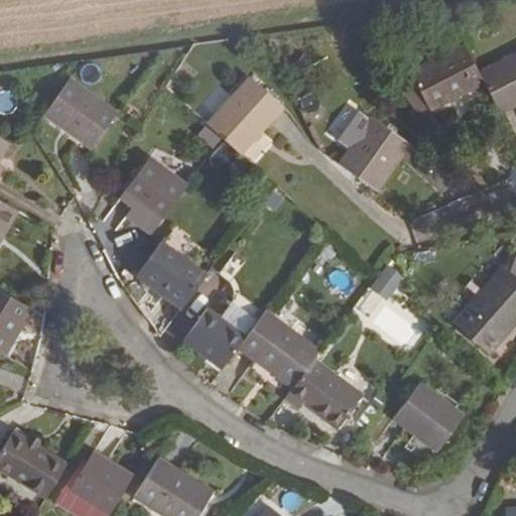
[(464,44),(409,72),(411,75),(428,109),(430,111),(484,83),(479,73),(464,44)]
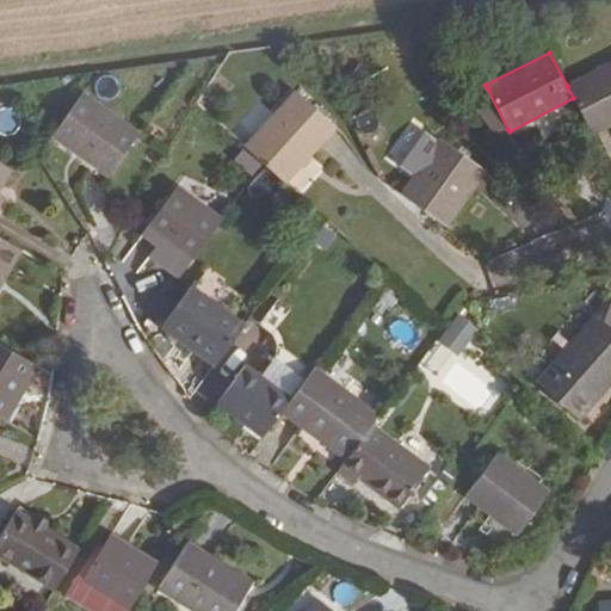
[(610,63),(567,86),(573,98),(591,135),(610,124),(610,63)]
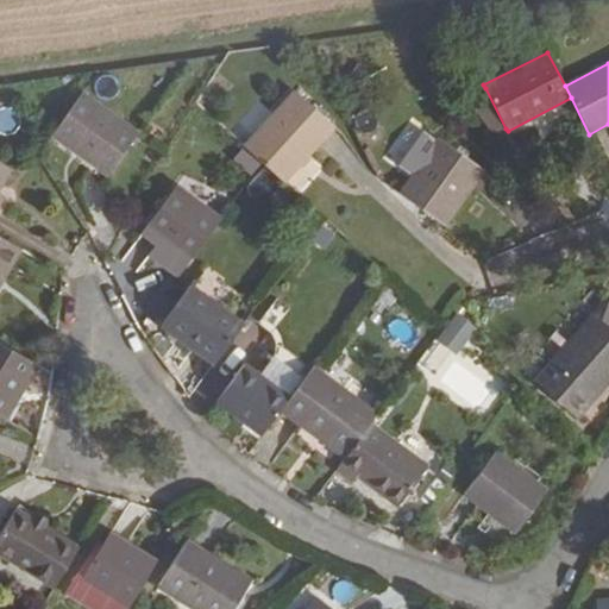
[(485,88),(465,99),(493,136),(506,129),(485,88)]
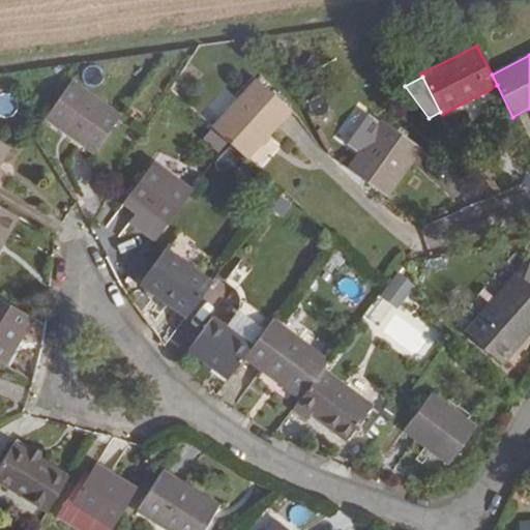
[(257,79),(212,127),(228,142),(247,158),(291,110),(257,79)]
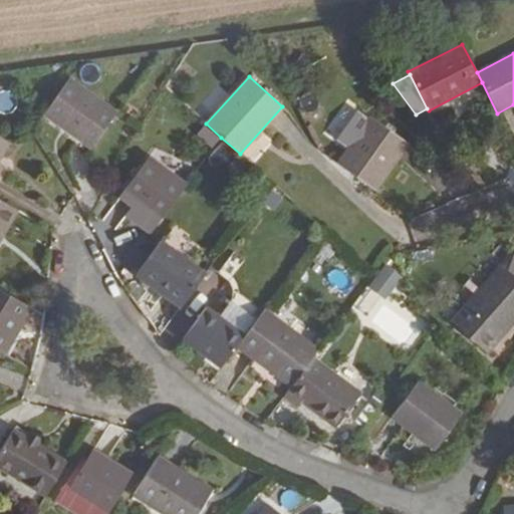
[(69,77),(42,115),(90,150),(117,111),(69,77)]
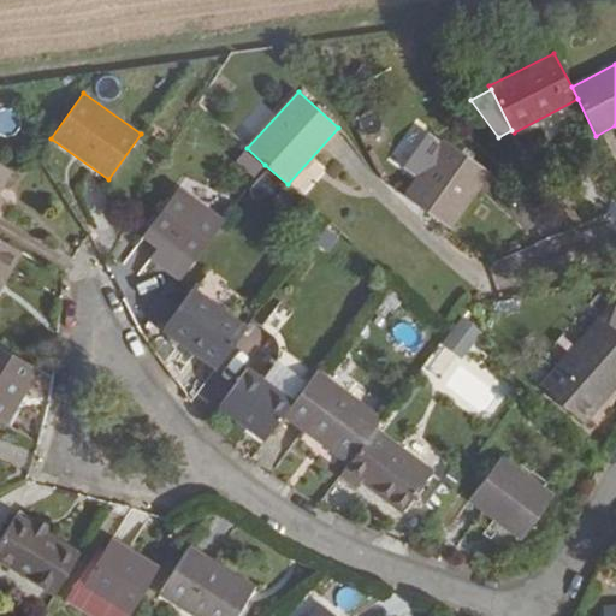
[(448,227),(487,171),(445,141),(406,197),(448,227)]
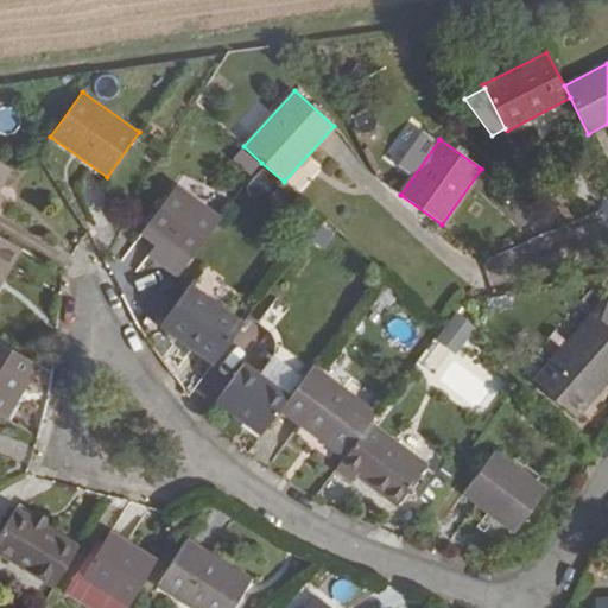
[(0,162),(0,202),(4,196),(0,192),(0,189),(12,170),(0,162)]
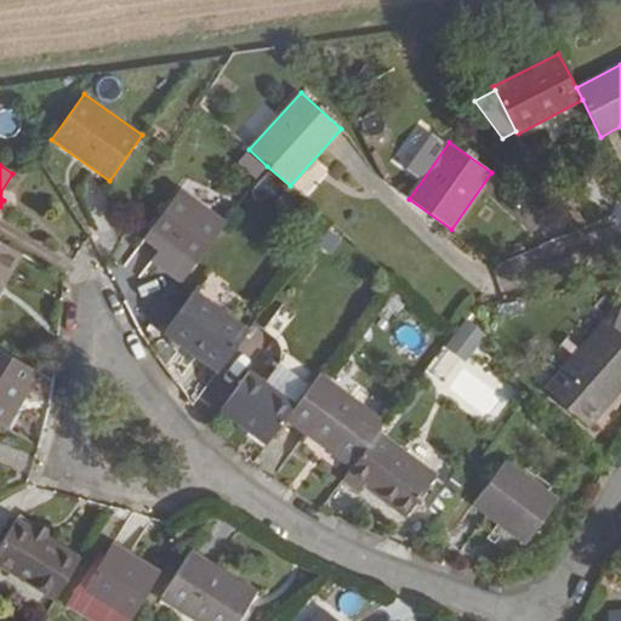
[(164,246),(152,262),(181,284),(226,223),(181,189),(148,234),(164,246)]
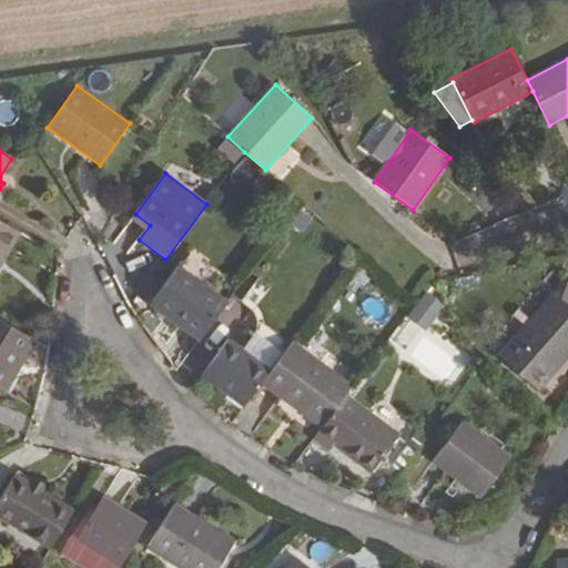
[(303,206),(292,222),(303,231),(315,215),(303,206)]
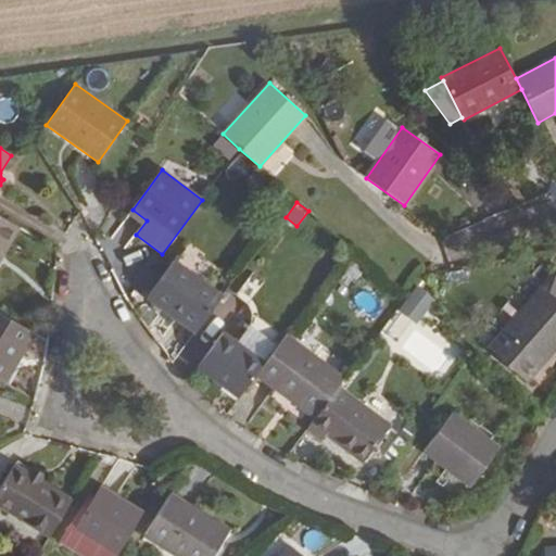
[(0,261),(20,227),(0,215),(0,261)]
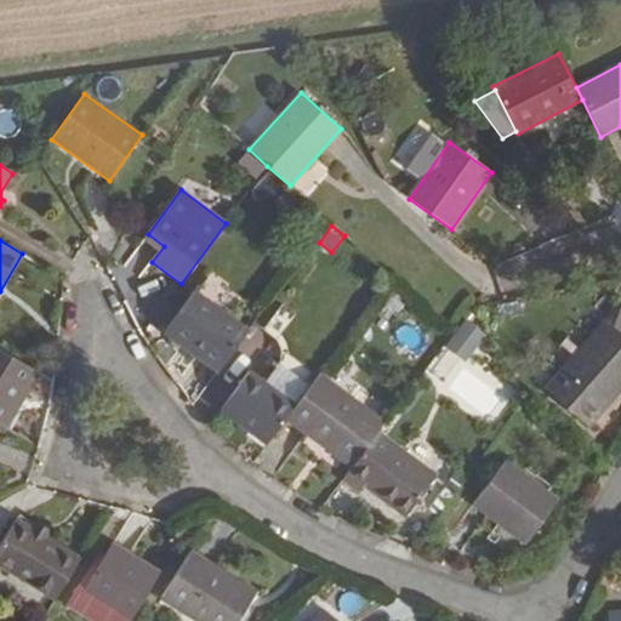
[(194,290),(163,334),(217,372),(249,330),(194,290)]
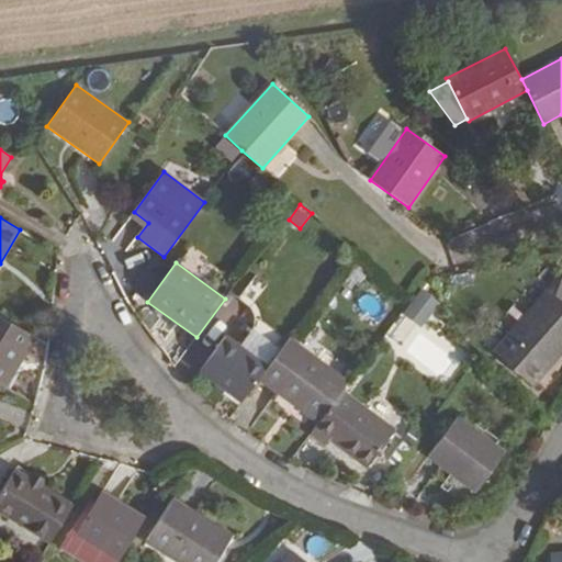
[(561,273),(492,352),(532,389),(561,353),(561,273)]
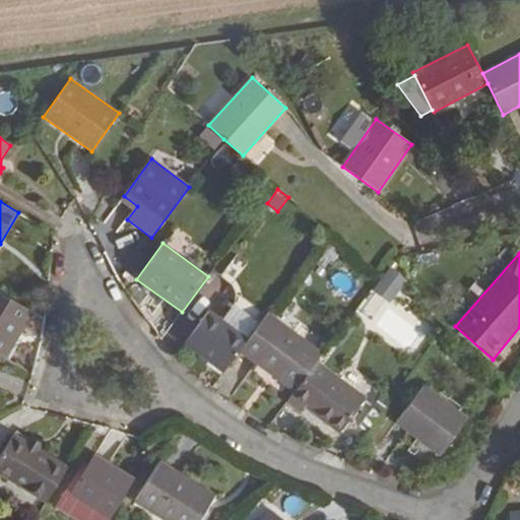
[(222,268),(234,279),(247,265),(237,255),(222,268)]
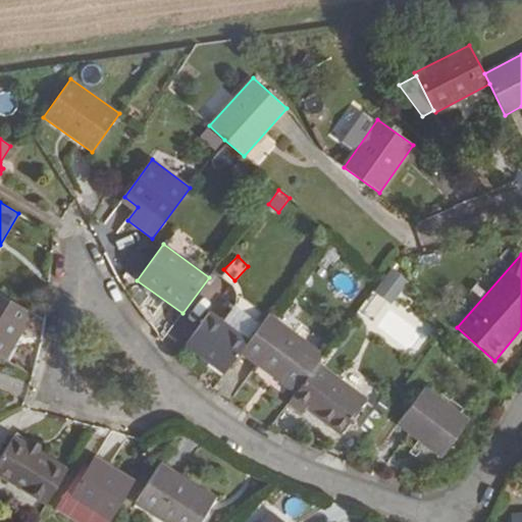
[(394,285),(406,275),(397,264),(384,274),(394,285)]
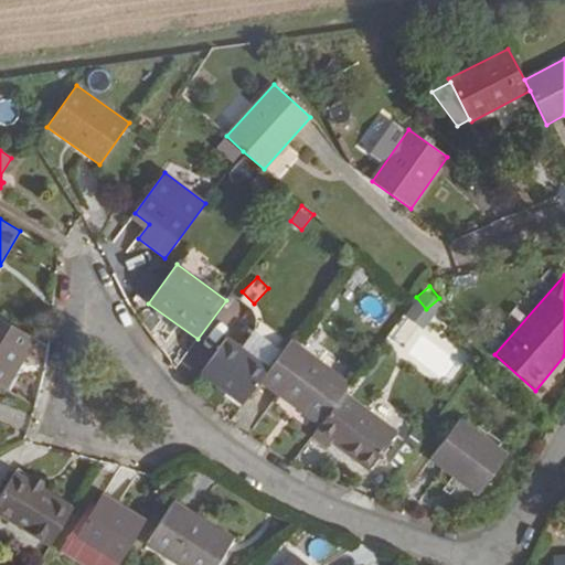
[(0,318),(0,386),(6,390),(35,339),(0,318)]
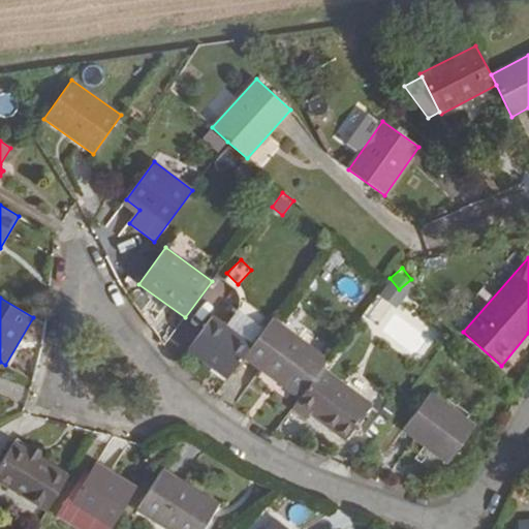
[(238,310),(225,325),(252,345),(263,330),(238,310)]
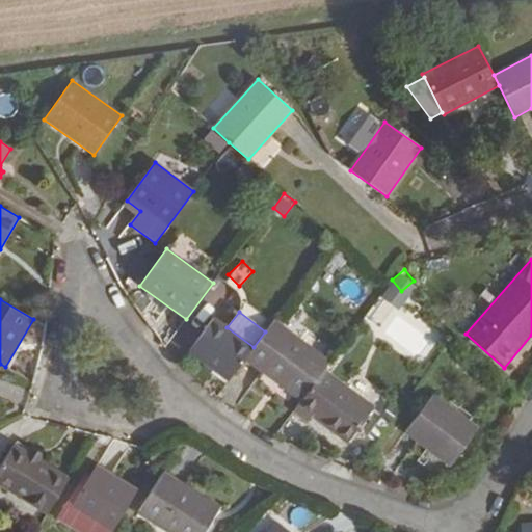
[(213,318),(189,352),(228,381),(245,358),(254,347),(227,327),(213,318)]
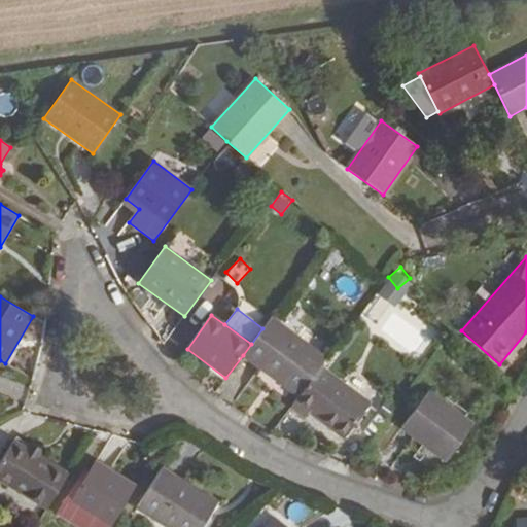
[(326,358),(270,317),(262,328),(251,344),(243,355),(299,396),(321,365),(326,358)]
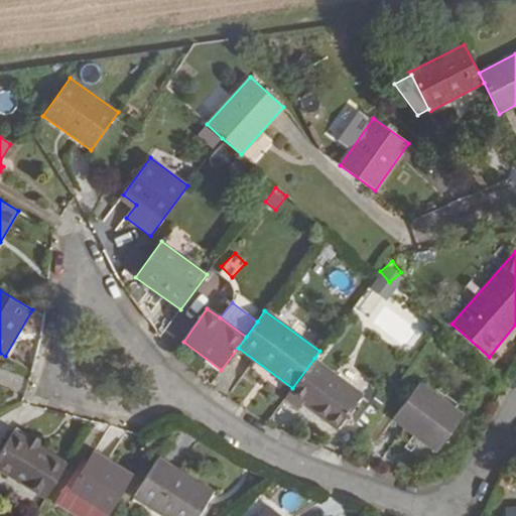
[(292,388),(284,399),(298,409),(302,404),(337,430),(363,394),(314,358),(292,388)]
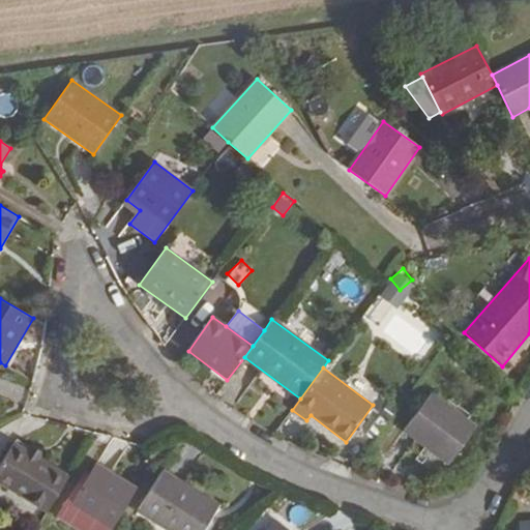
[(430,394),(404,430),(431,450),(433,447),(451,461),(476,428),(430,394)]
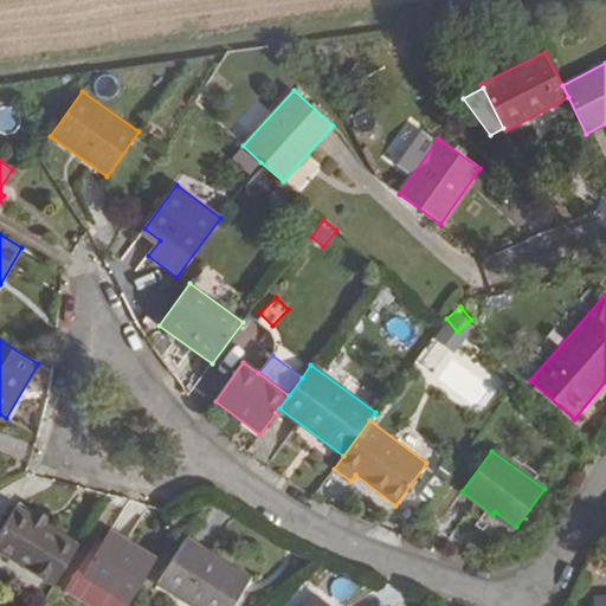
[(15,507),(0,530),(0,552),(53,586),(78,545),(15,507)]
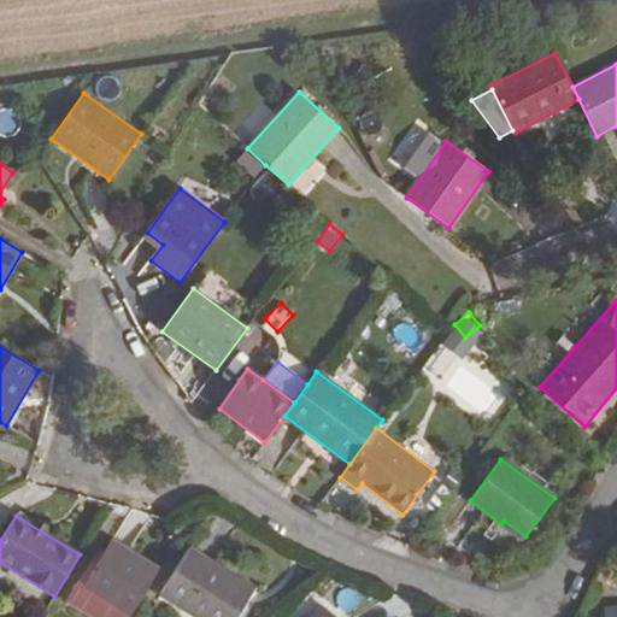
[(504,521),(501,524),(523,539),(526,536),(504,521)]
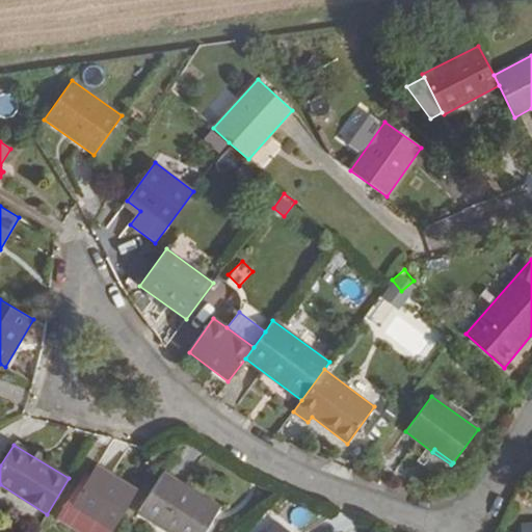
[(89,474),(71,505),(90,517),(95,520),(112,530),(137,490),(95,466),(89,474)]
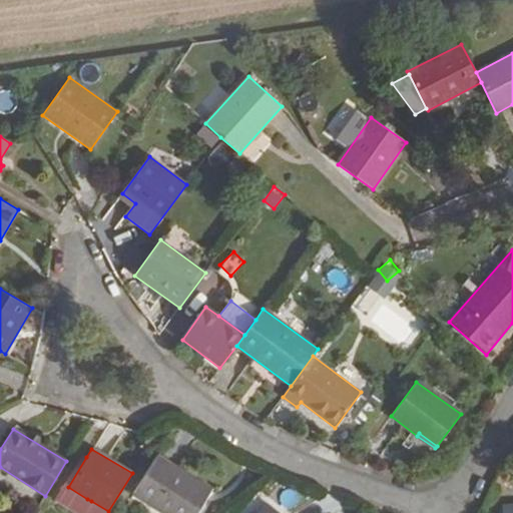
[(82,455),(54,500),(59,502),(68,487),(86,457),(82,455)]
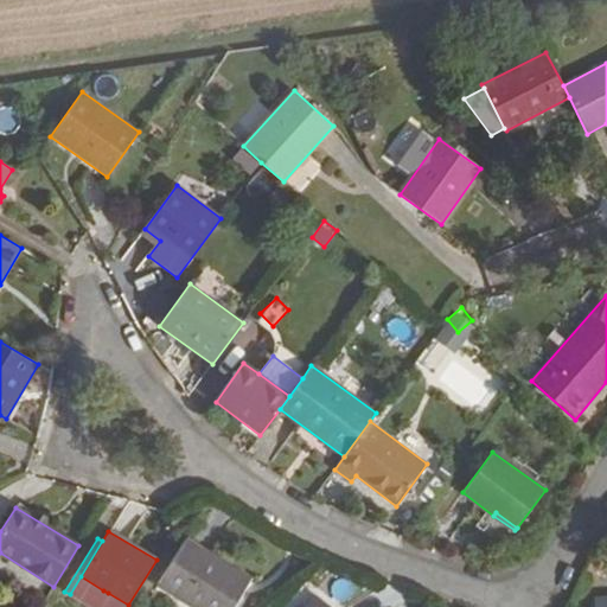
[(193,606),(234,606),(251,580),(186,538),(158,585),(193,606)]
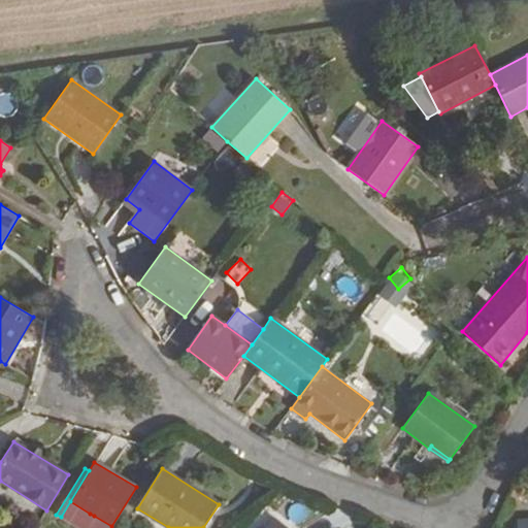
[(80,527),(90,514),(70,501),(61,517),(78,527),(80,527)]
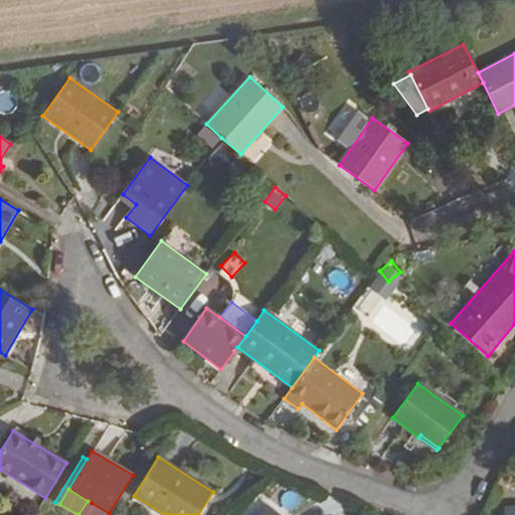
[(350,514),(348,498),(313,501),(314,514),(331,514),(335,514),(350,514)]
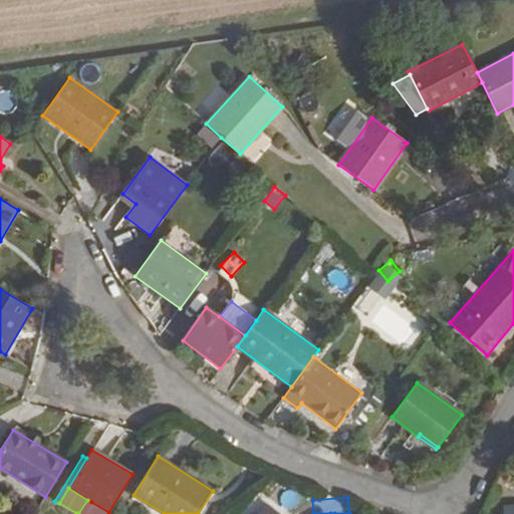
[(106,513),(108,512),(91,502),(84,513),(106,513)]
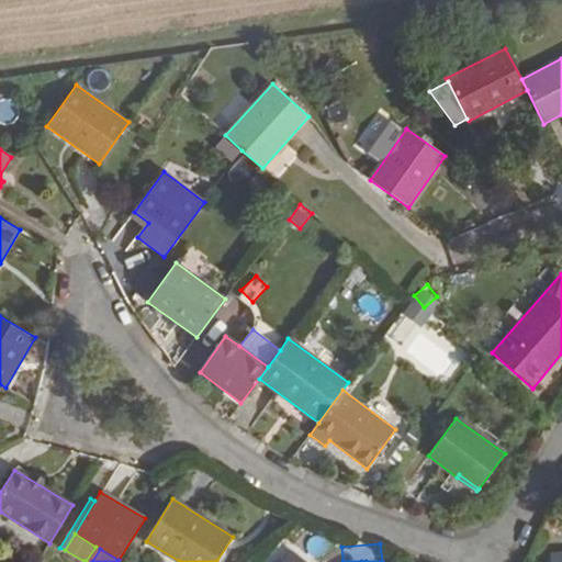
[(306,561),(292,551),(283,561),(306,561)]
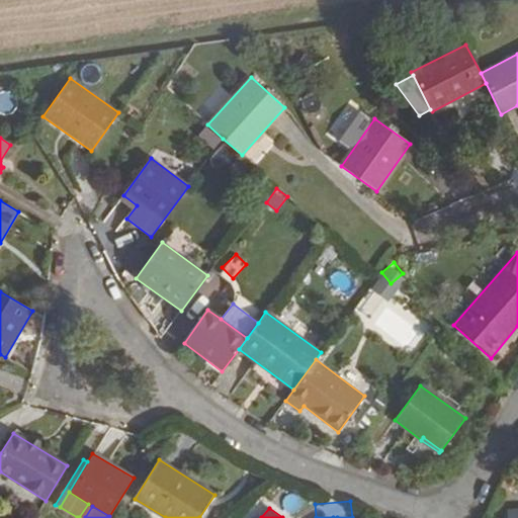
[(517,517),(517,509),(507,510),(507,517),(517,517)]
